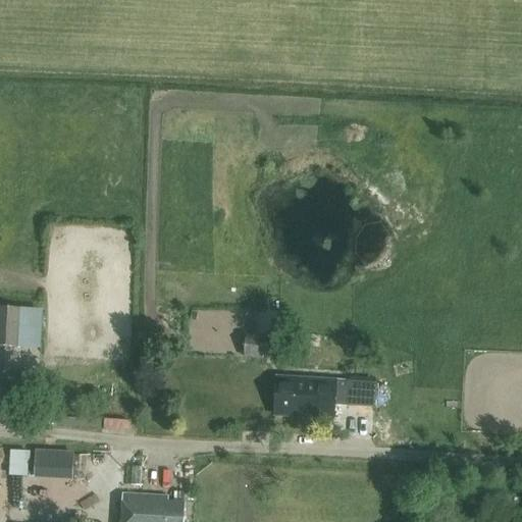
[(0,346),(19,348),(22,308),(0,306),(0,346)]
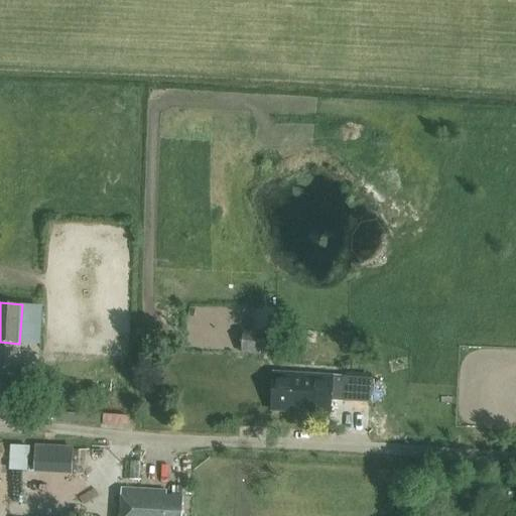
[(21,345),(45,346),(46,304),(22,304),(21,345)]
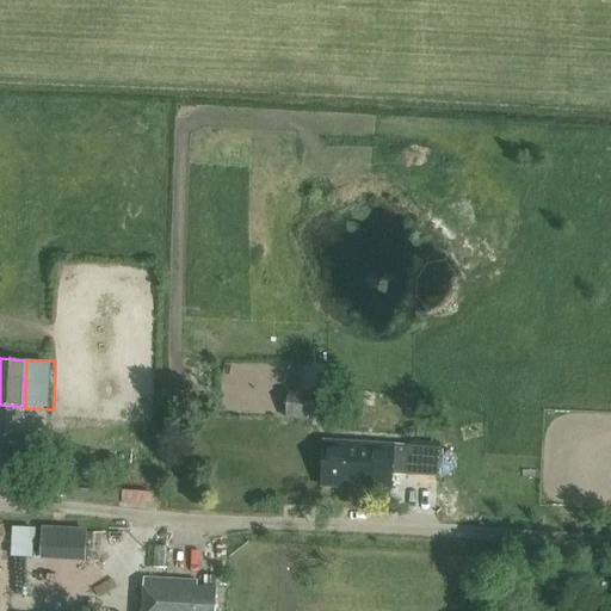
[(301,387),(287,386),(285,419),(325,420),(326,393),(301,392),(301,387)]
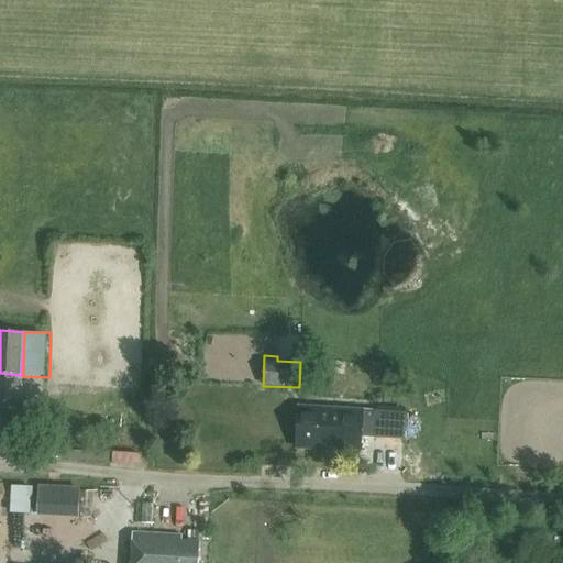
[(198,364),(197,381),(230,383),(231,366),(198,364)]
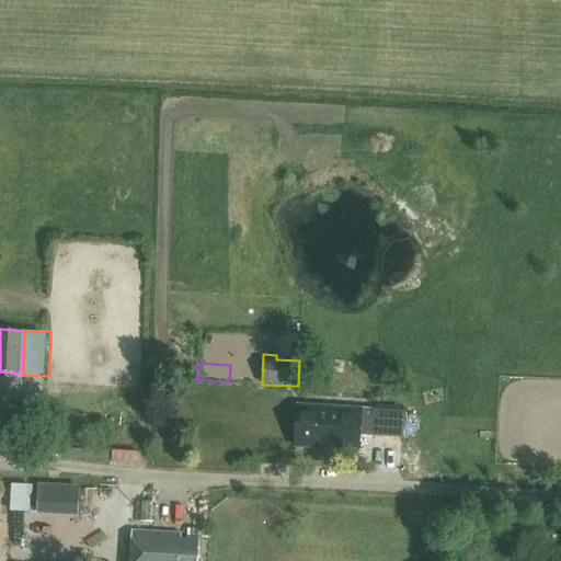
[(403,412),(297,405),(295,445),(358,449),(359,434),(402,437),(403,412)]
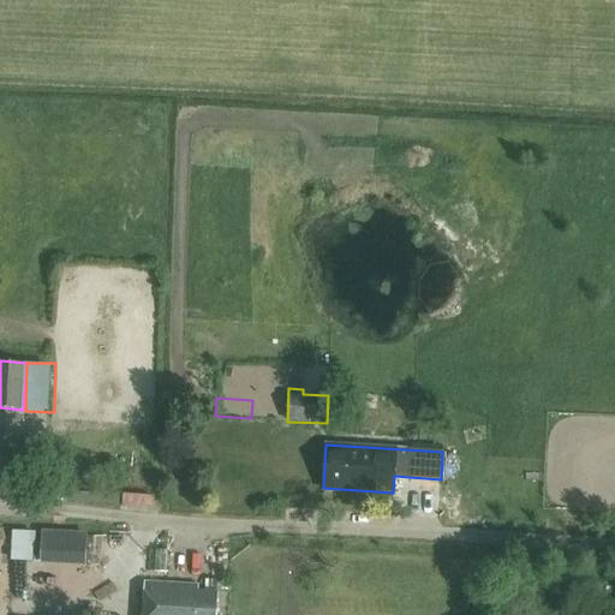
[(126,511),(157,511),(157,493),(126,493),(126,511)]
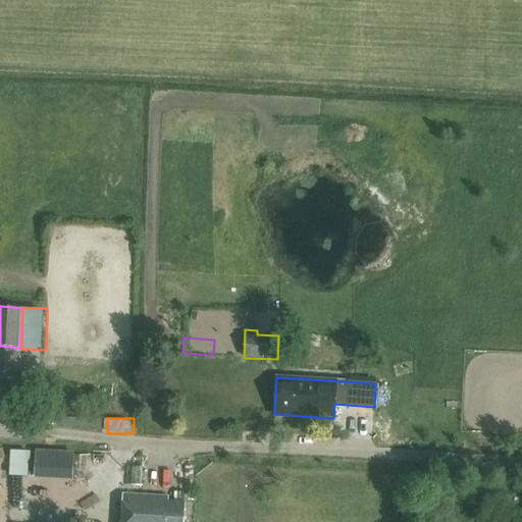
[(48,477),(49,453),(37,453),(36,476),(48,477)]
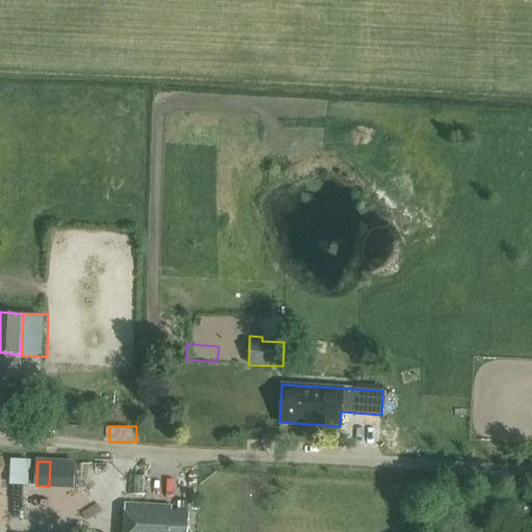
[(154,477),(154,496),(198,496),(198,477),(154,477)]
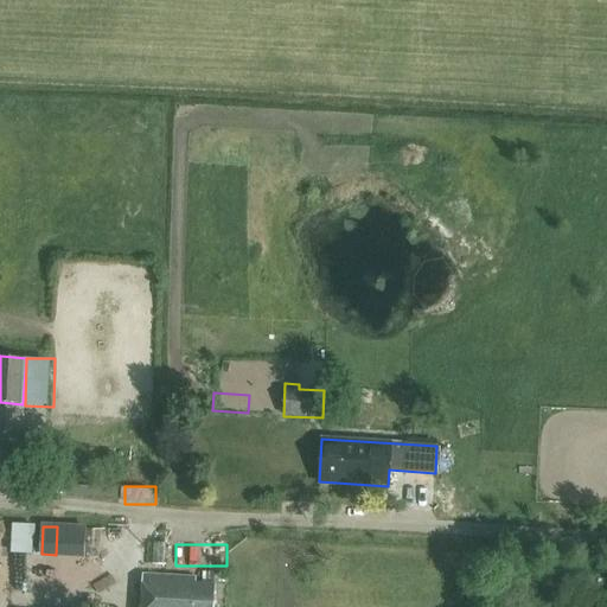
[(196,577),(142,574),(140,606),(213,606),(215,583),(196,582),(196,577)]
